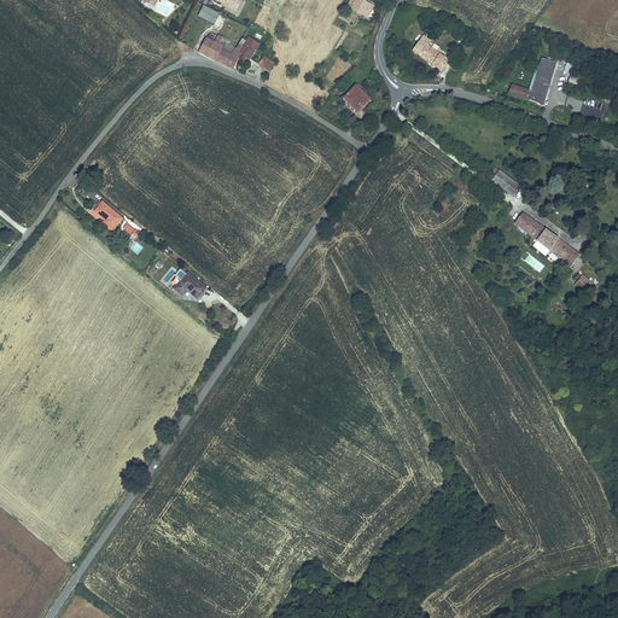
[(240,3),(233,0),(210,0),(237,11),(240,3)]
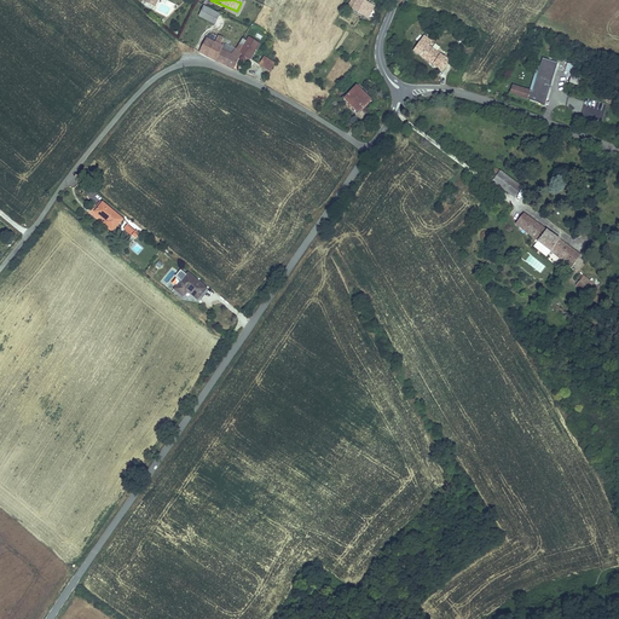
[(375,6),(366,1),(365,3),(363,1),(364,0),(363,0),(351,0),(348,6),(364,16),(369,18),(375,6)]
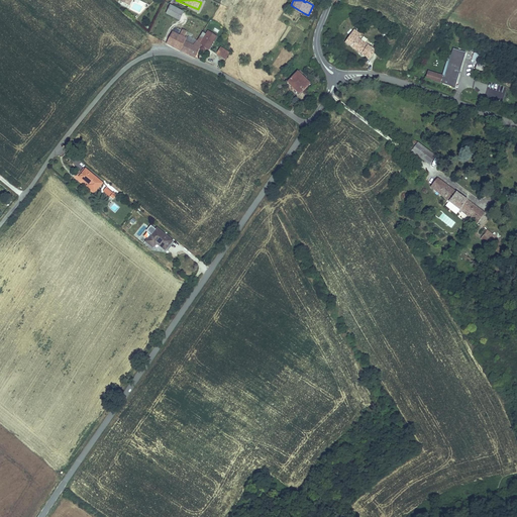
[(179,19),(183,12),(171,5),(167,13),(179,19)]
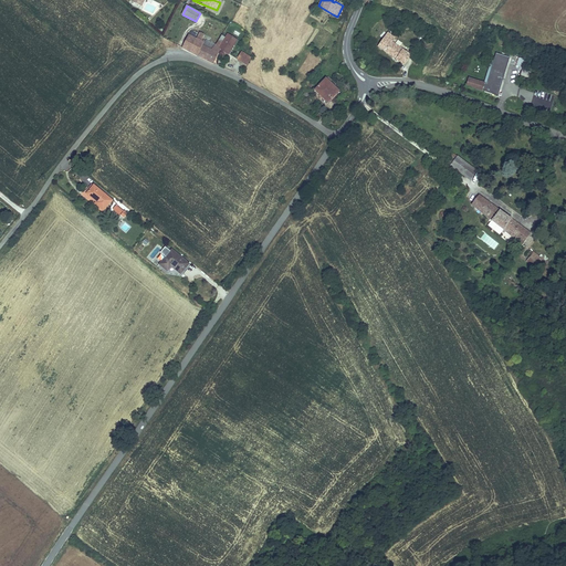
[(181,39),(185,33),(179,29),(175,33),(181,39)]
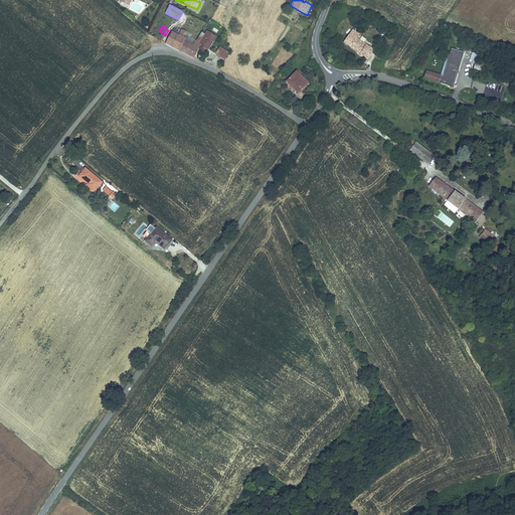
[(160,41),(165,35),(159,30),(155,37),(160,41)]
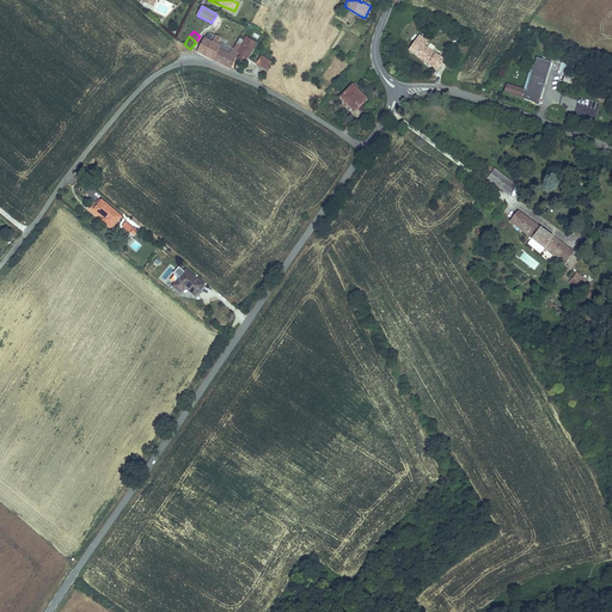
[(230,54),(233,48),(224,44),(221,46),(219,44),(221,38),(216,36),(213,43),(204,38),(197,51),(214,60),(219,49),(230,54)]
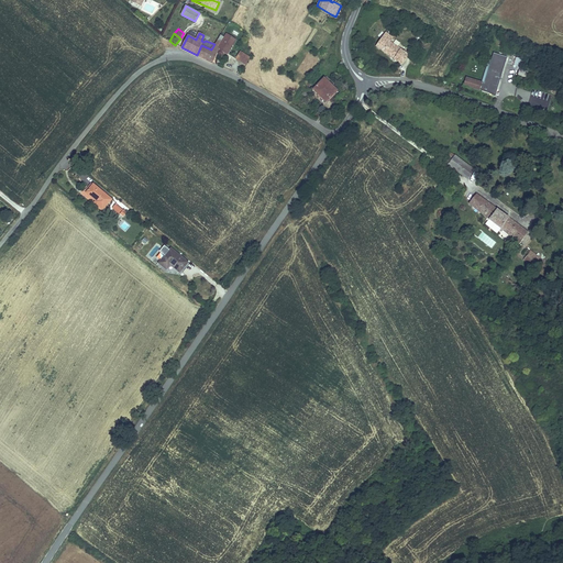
[(409,55),(389,42),(394,37),(386,33),(376,46),(383,51),(394,58),(403,64),(409,55)]
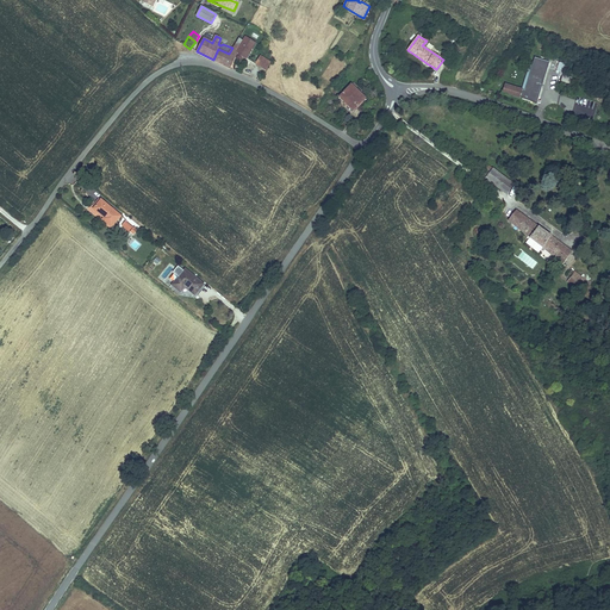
[(250,51),(255,43),(246,37),(244,41),(240,47),(236,44),(232,49),(229,54),(218,49),(213,60),(230,68),(237,53),(244,57),(248,50),(250,51)]
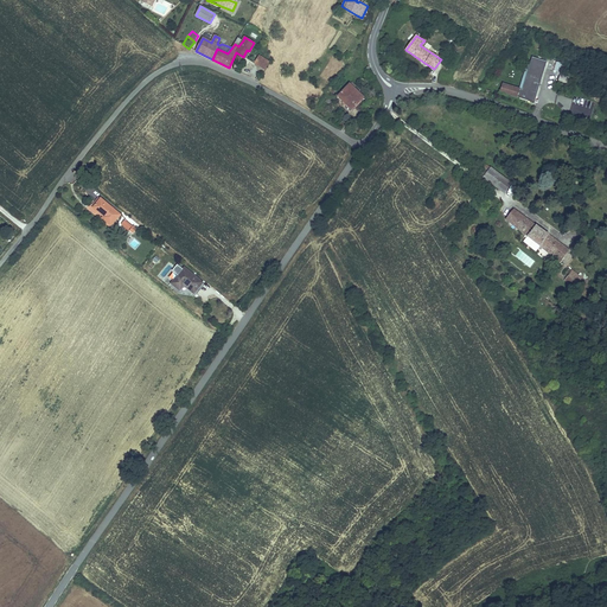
[(264,70),(269,62),(260,56),(255,63),(264,70)]
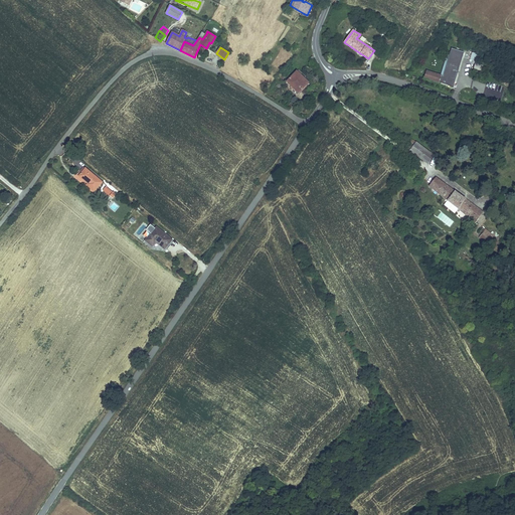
[(454,88),(464,52),(452,48),(447,66),(444,76),(441,75),(426,71),(424,78),(439,82),(440,81),(441,82),(441,83),(454,88)]
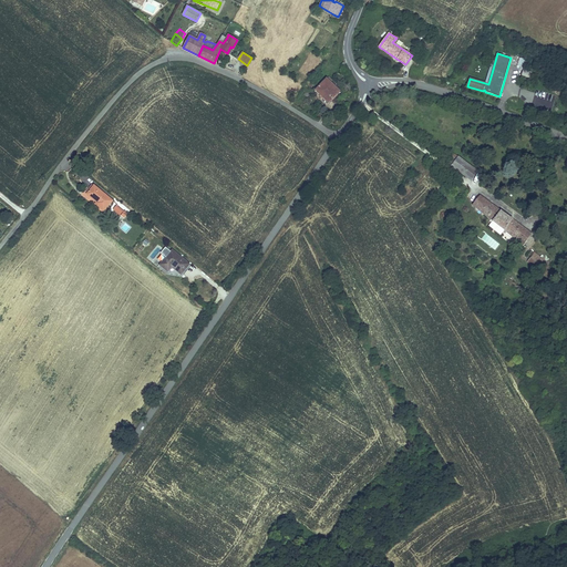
[(330,82),(327,79),(316,90),(328,102),(331,98),(332,100),(337,95),(340,91),(330,82)]
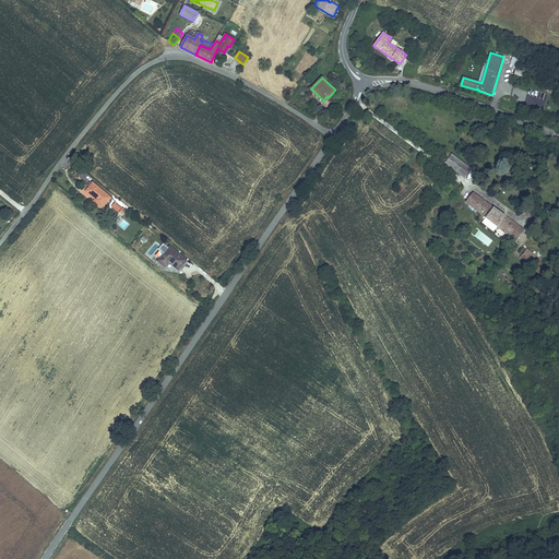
[(305,88),(309,84),(305,80),(301,83),(300,84),(305,88)]
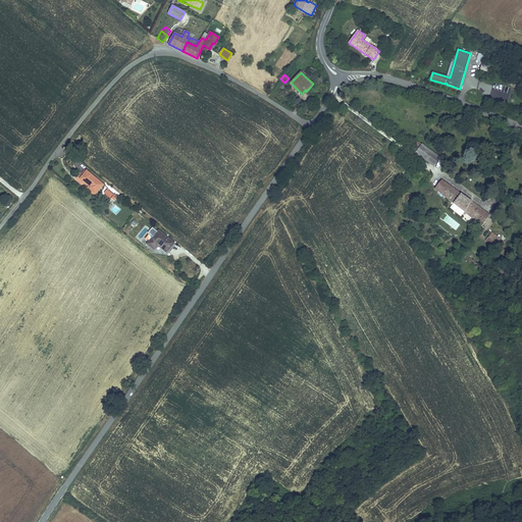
[(430,159),(434,153),(418,141),(412,150),(424,159),(426,156),(430,159)]
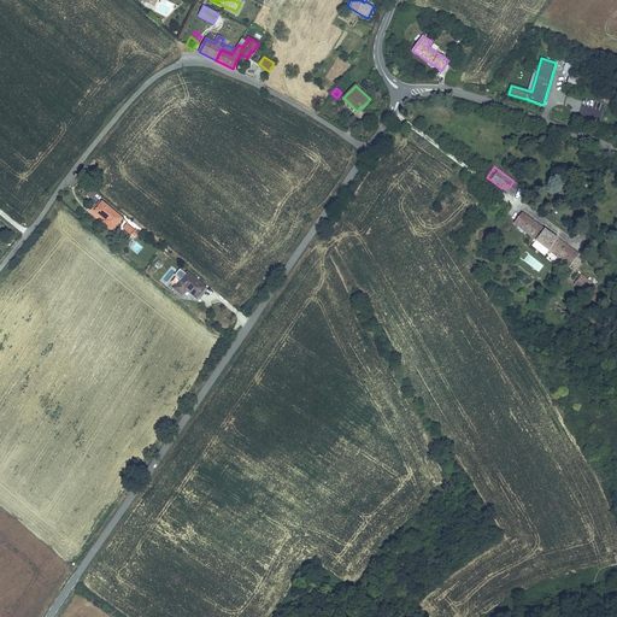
[(504,184),(501,188),(513,197),(521,187),(513,181),(509,188),(504,184)]
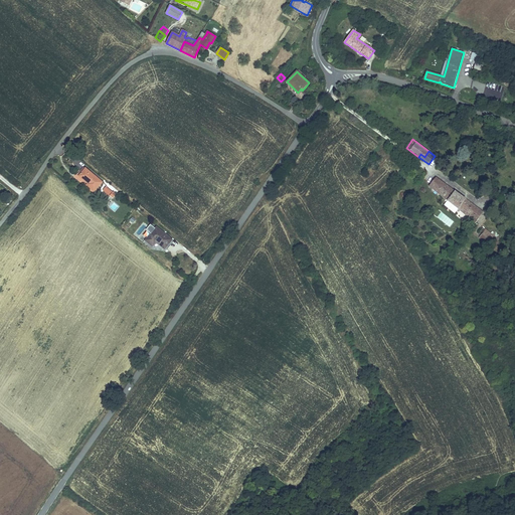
[(103,182),(88,170),(84,173),(82,172),(79,176),(88,183),(88,182),(89,183),(89,184),(87,185),(95,192),(103,182)]
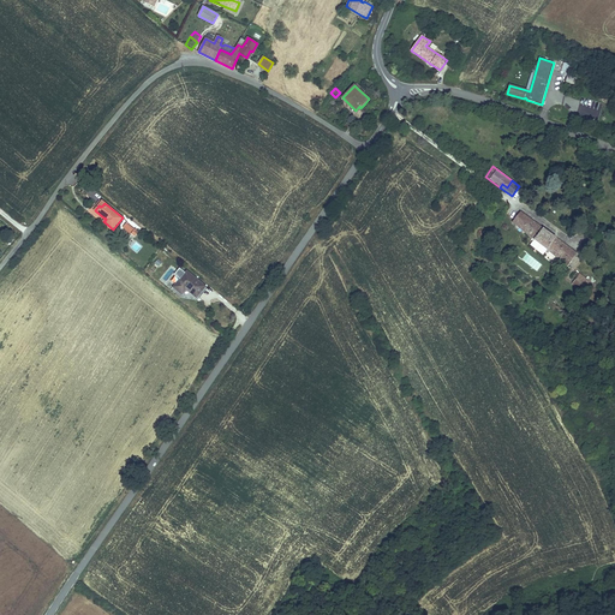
[(568,266),(577,254),(520,213),(513,222),(535,239),(568,266)]
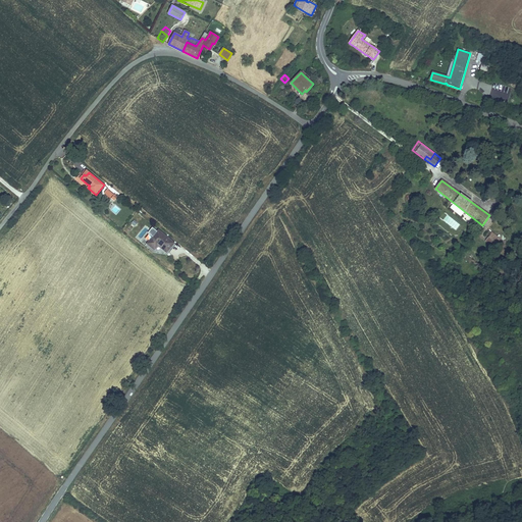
[(114,196),(108,190),(105,193),(114,201),(116,199),(113,197),(114,196)]
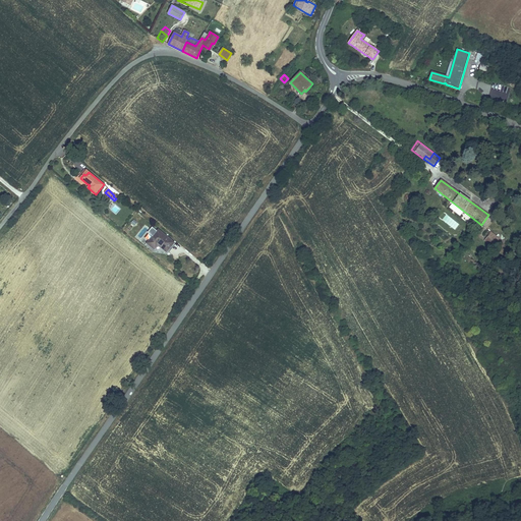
[(151,227),(148,234),(153,236),(156,230),(151,227)]
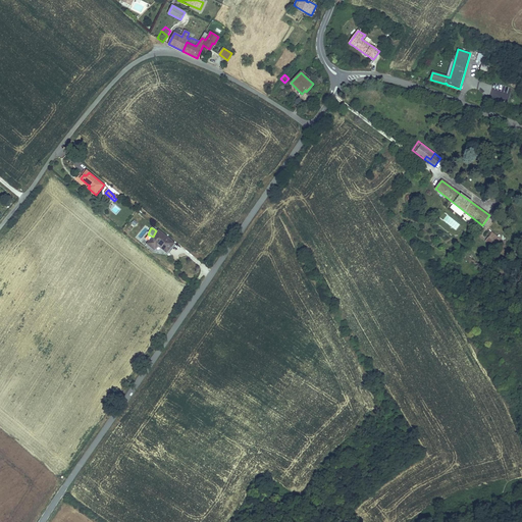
[(174,244),(161,232),(160,233),(158,232),(148,244),(154,249),(159,244),(162,246),(161,247),(167,252),(174,244)]
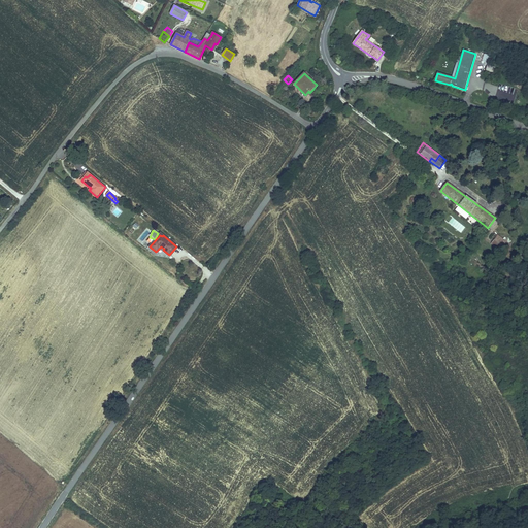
[(498,235),(494,240),(506,251),(510,245),(498,235)]
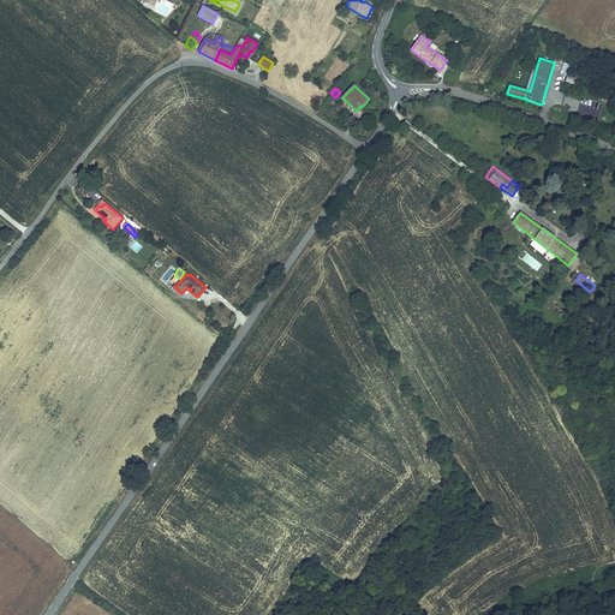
[(590,292),(575,280),(573,284),(578,288),(575,291),(585,298),(590,292)]
